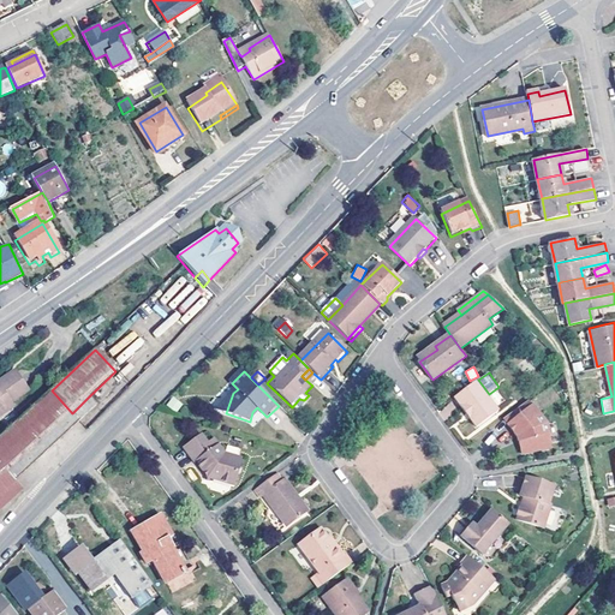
[(0,383),(0,418),(16,407),(12,404),(28,393),(15,374),(0,383)]
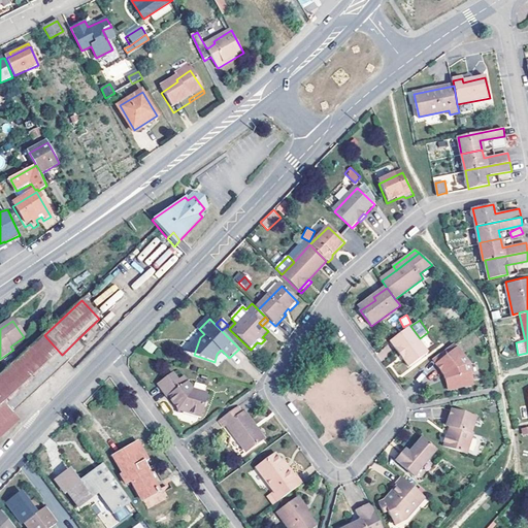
[(410,326),(392,339),(411,367),(430,353),(420,338),(410,326)]
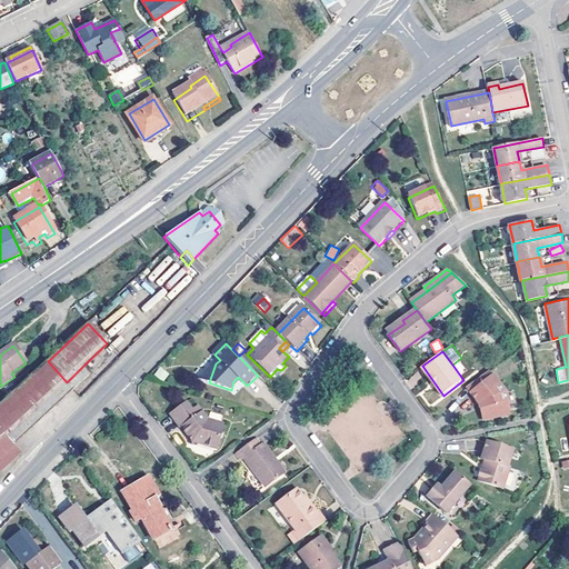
[(67,382),(48,361),(0,407),(0,477),(23,455),(16,447),(90,375),(82,367),(67,382)]
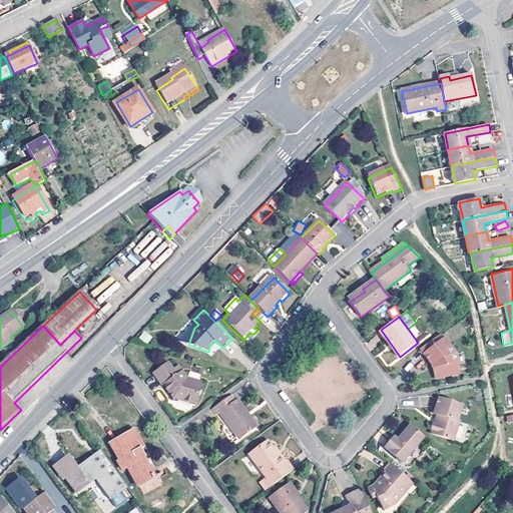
[(181,342),(188,345),(194,328),(181,342)]
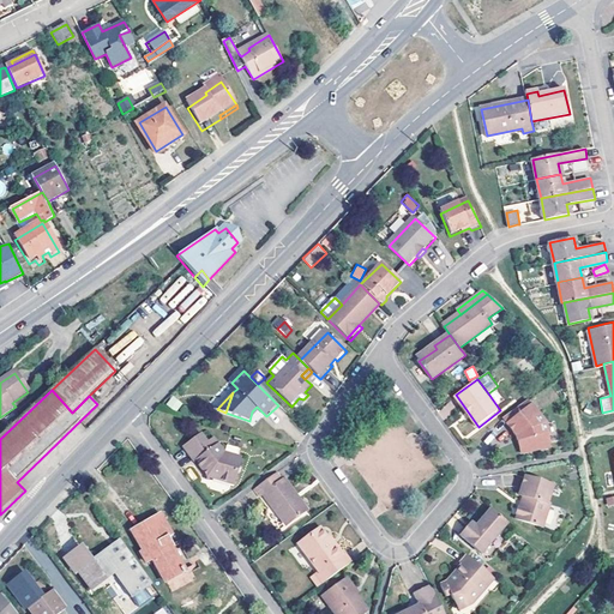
[(506,416),(510,422),(534,404),(530,399),(506,416)]
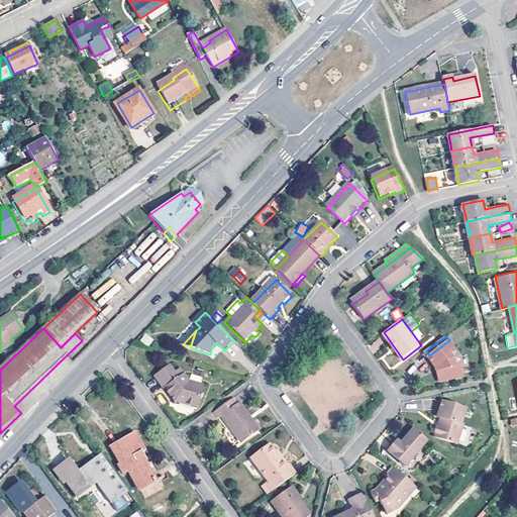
[(148,337),(143,342),(150,348),(156,342),(148,337)]
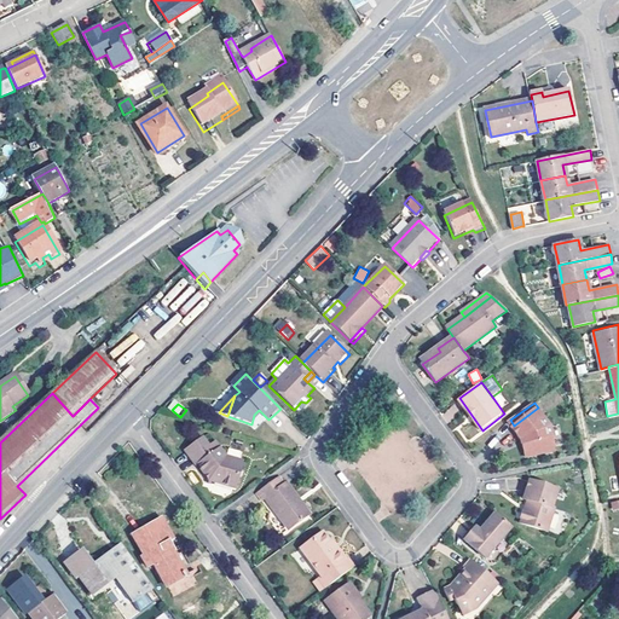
[(538,408),(514,426),(524,439),(526,456),(554,451),(551,438),(553,438),(550,426),(538,408)]
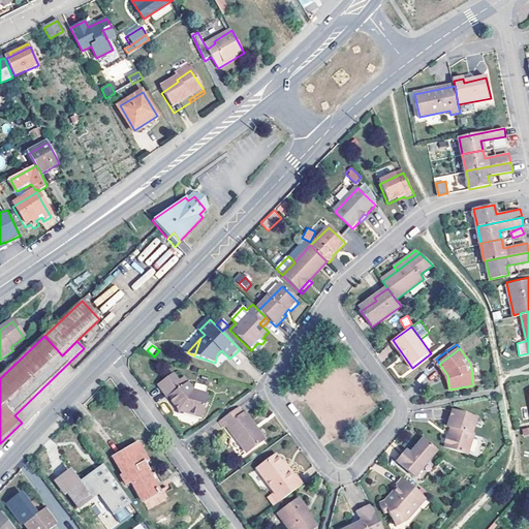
[(217,354),(215,363),(225,354),(221,350),(217,354)]
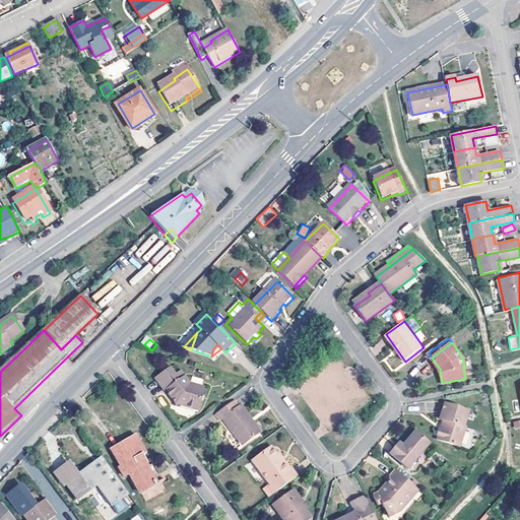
[(181,406),(180,407),(199,413),(206,391),(192,387),(184,375),(178,378),(174,371),(158,382),(168,394),(169,394),(174,401),(176,399),(181,406)]
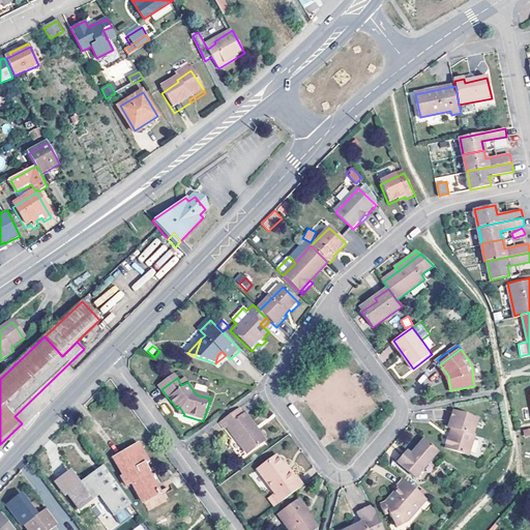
[(269,443),(262,433),(258,436),(245,418),(241,411),(223,424),(228,433),(231,431),(245,450),(247,448),(253,455),(269,443)]
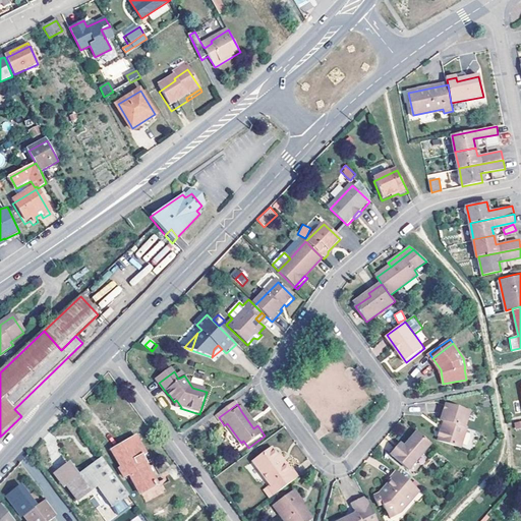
[(445,429),(442,428),(441,431),(439,431),(438,437),(440,437),(439,440),(461,447),(467,426),(464,425),(469,411),(446,404),(441,419),(445,421),(448,422),(445,429)]
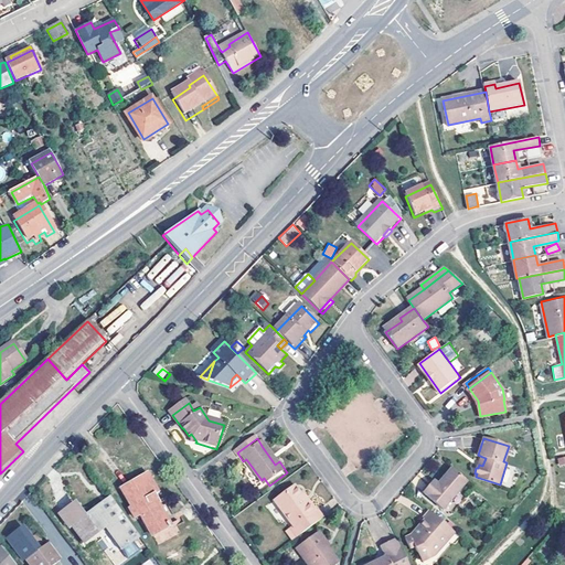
[(275,465),(279,461),(266,443),(262,446),(275,465)]
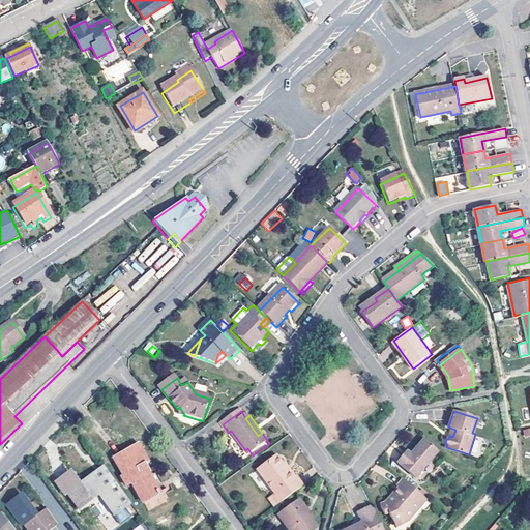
[(439,451),(425,439),(412,453),(408,449),(400,460),(417,476),(439,451)]
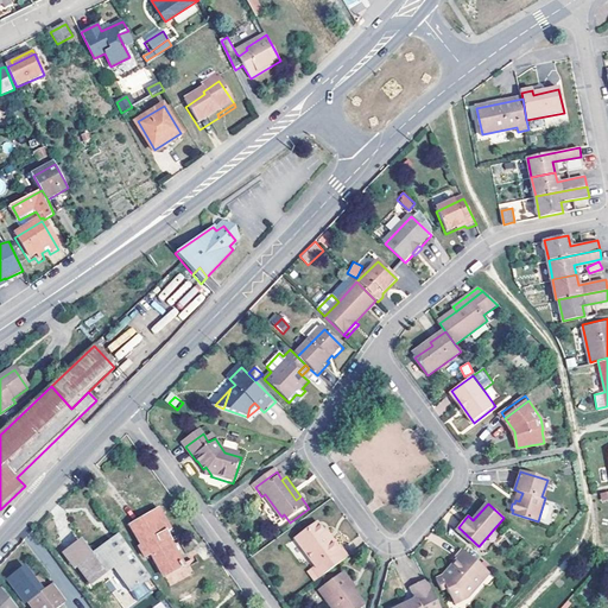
[(183,564),(172,544),(165,549),(158,534),(170,529),(159,510),(132,525),(143,544),(140,545),(146,557),(151,553),(164,575),(173,570),(179,582),(195,574),(188,561),(183,564)]
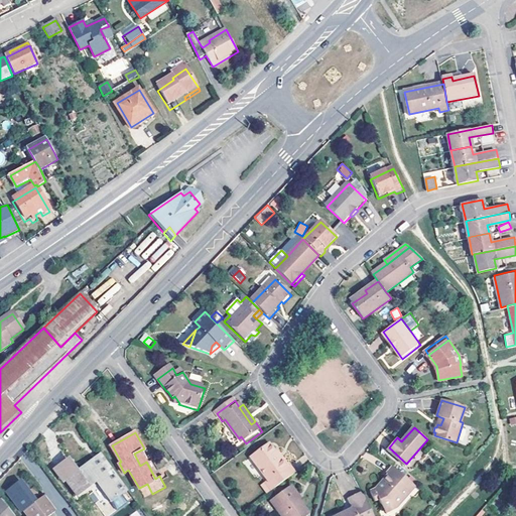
[(269,484),(267,486),(272,494),(297,476),(291,469),(289,470),(284,463),(282,464),(277,457),(270,447),(252,461),(269,484)]
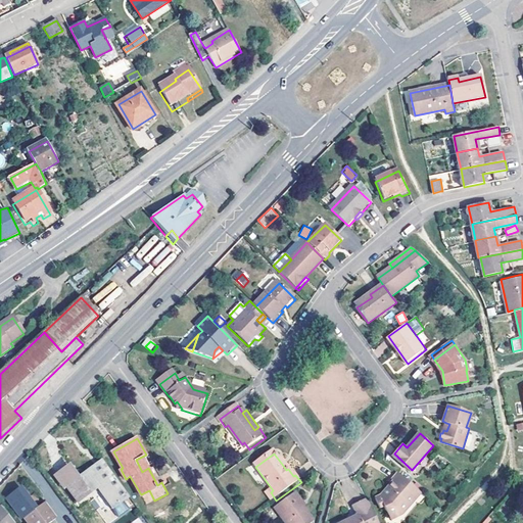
[(130,495),(103,460),(80,477),(67,486),(79,503),(96,489),(110,510),(130,495)]
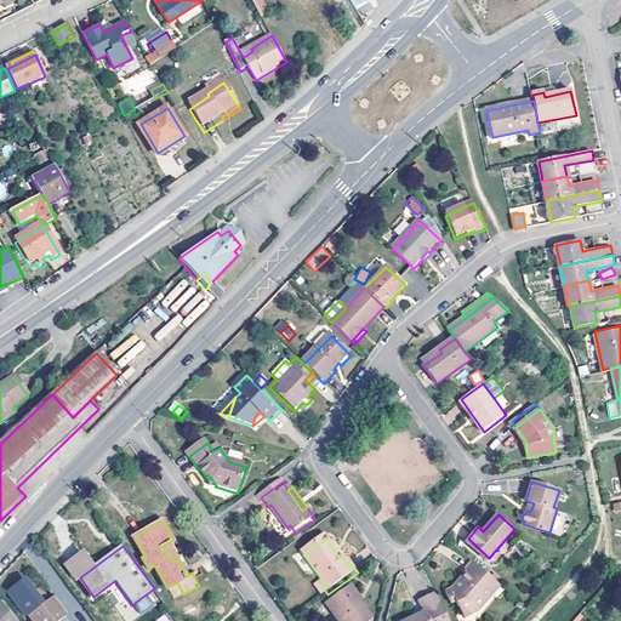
[(77,580),(80,577),(95,567),(83,550),(64,563),(77,580)]
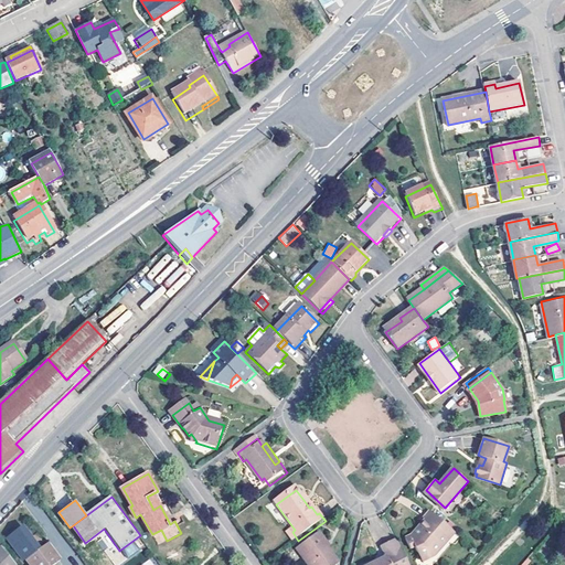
[(447,537),(448,539),(455,531),(429,510),(423,516),(426,520),(417,528),(419,530),(414,535),(413,533),(406,537),(411,547),(415,546),(420,556),(430,551),(433,554),(447,537)]
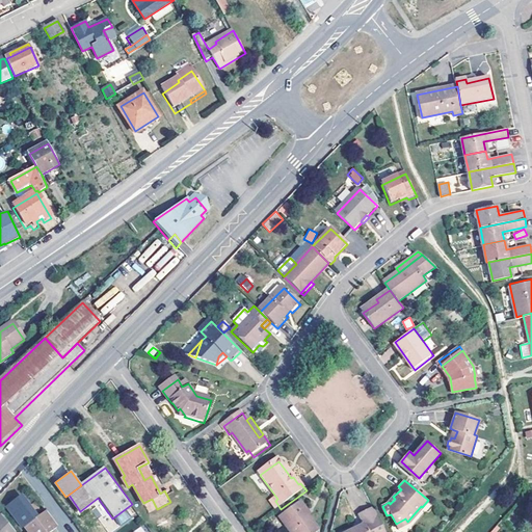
[(26,526),(38,517),(30,506),(23,496),(7,506),(23,528),(26,526)]
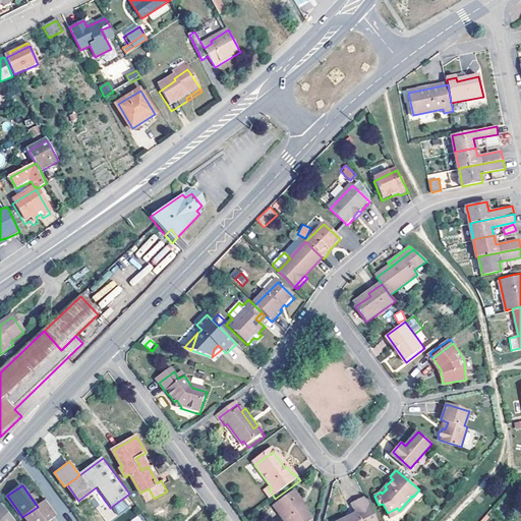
[(37,490),(30,496),(38,507),(45,502),(37,490)]
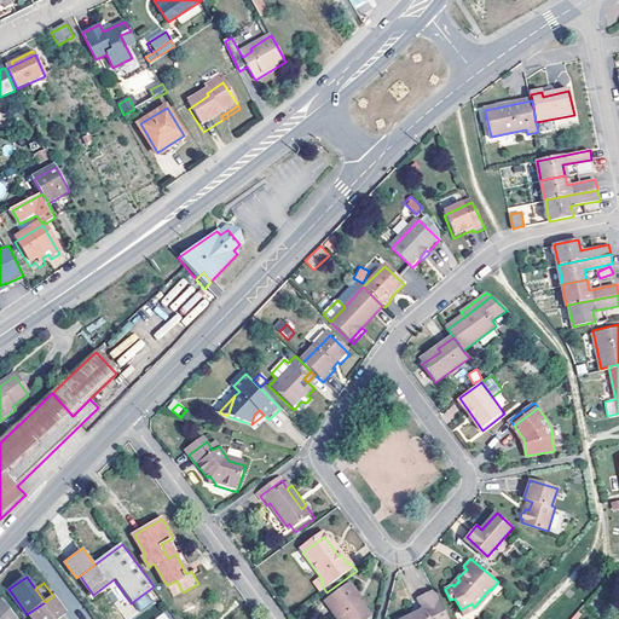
[(320,596),(327,593),(320,583),(314,588),(320,596)]
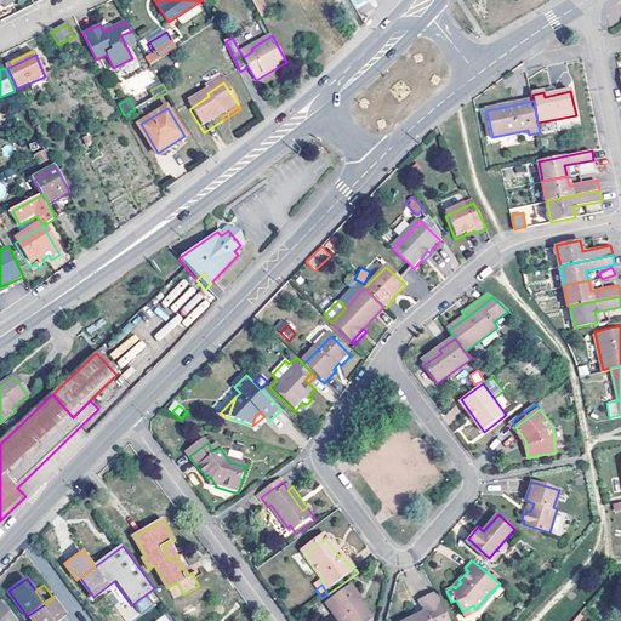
[(340,613),(335,616),(337,620),(371,620),(359,603),(362,600),(353,588),(332,602),(340,613)]
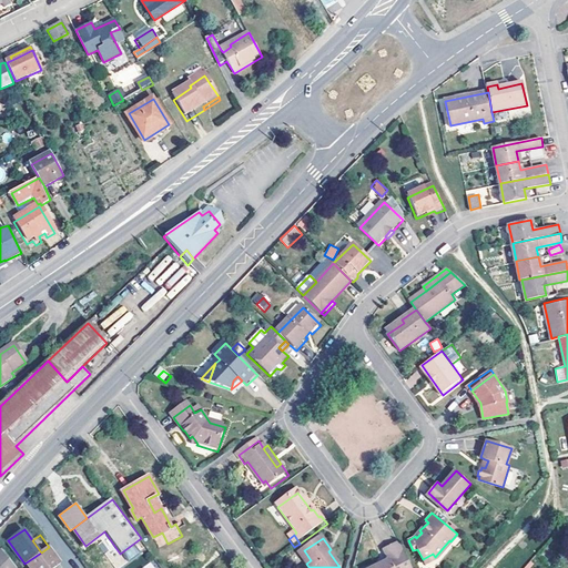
[(411,567),(397,539),(381,548),(386,559),(369,567),(411,567)]
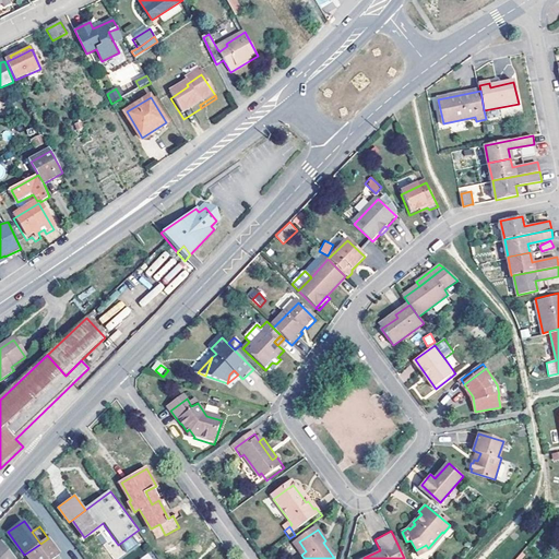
[(428,548),(428,549),(433,552),(448,536),(443,533),(442,532),(428,548)]
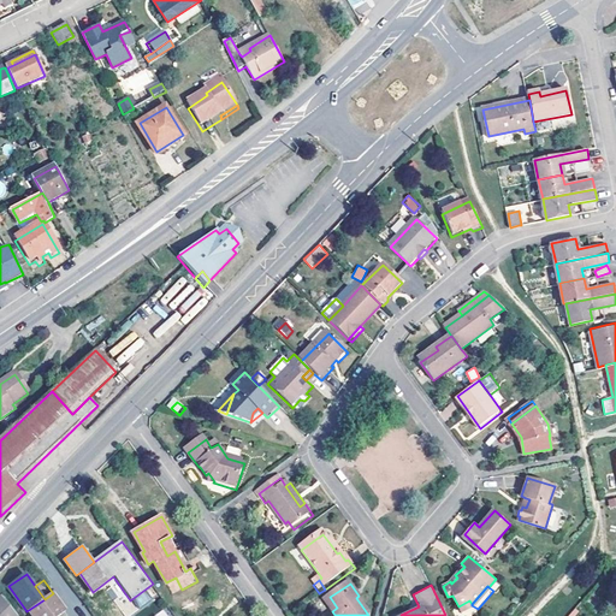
[(45,599),(30,609),(35,615),(59,615),(66,611),(53,592),(53,593),(45,599)]
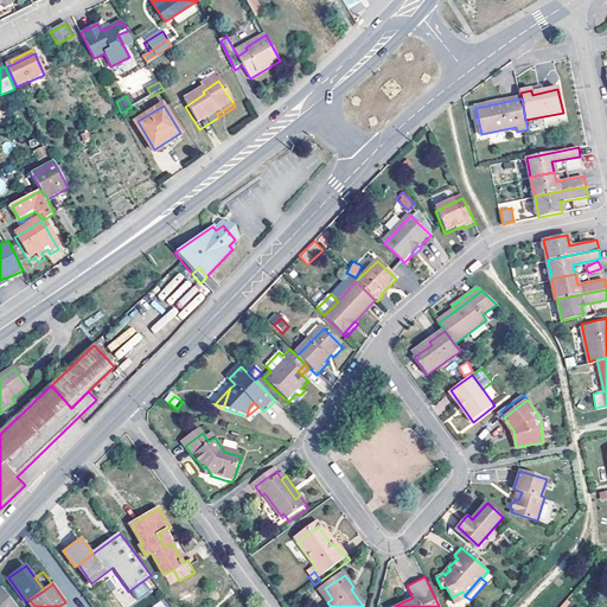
[(320,592),(327,602),(332,599),(325,588),(320,592)]
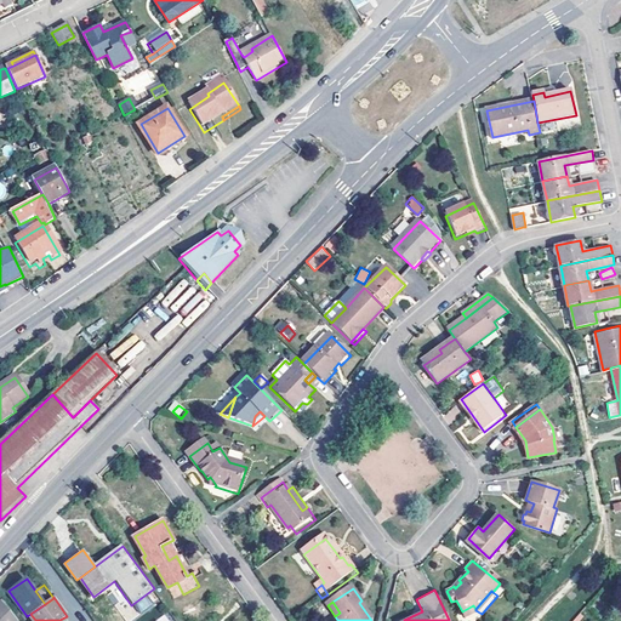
[(473,605),(462,611),(465,615),(476,610),(476,609),(473,605)]
